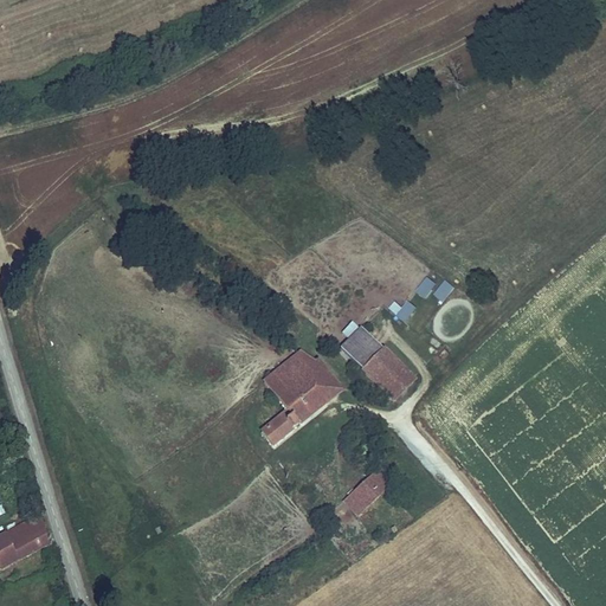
[(413,292),(424,302),(437,287),(426,278),(413,292)]
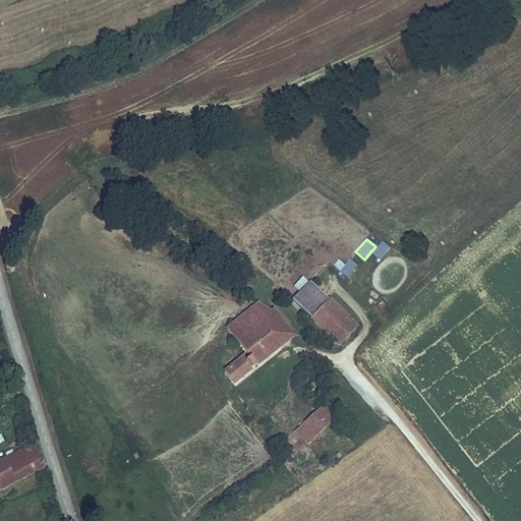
[(380,263),(391,249),(382,241),(370,254),(380,263)]
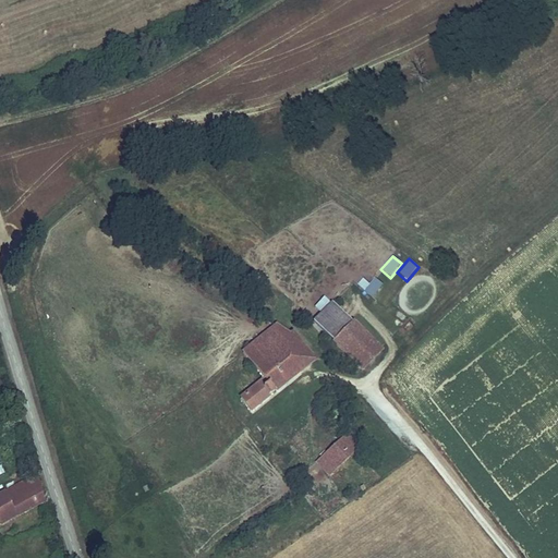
[(372,298),(383,286),(375,278),(363,290),(372,298)]
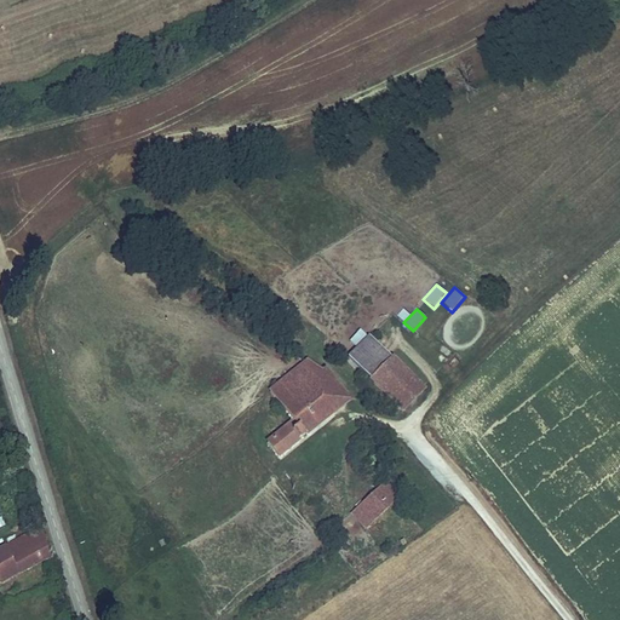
[(356,348),(367,337),(361,329),(349,340),(356,348)]
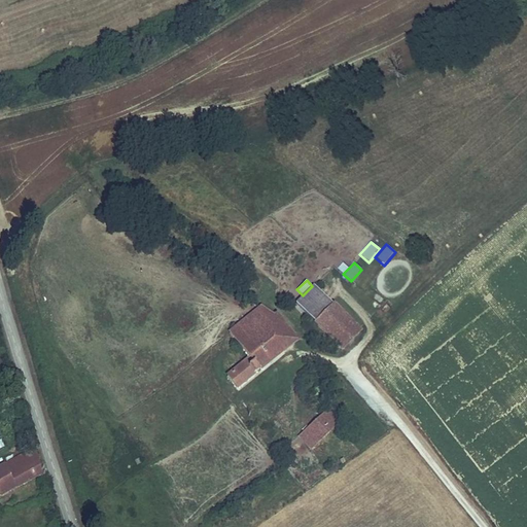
[(314,321),(332,303),(314,284),(312,286),(303,295),(295,303),(314,321)]
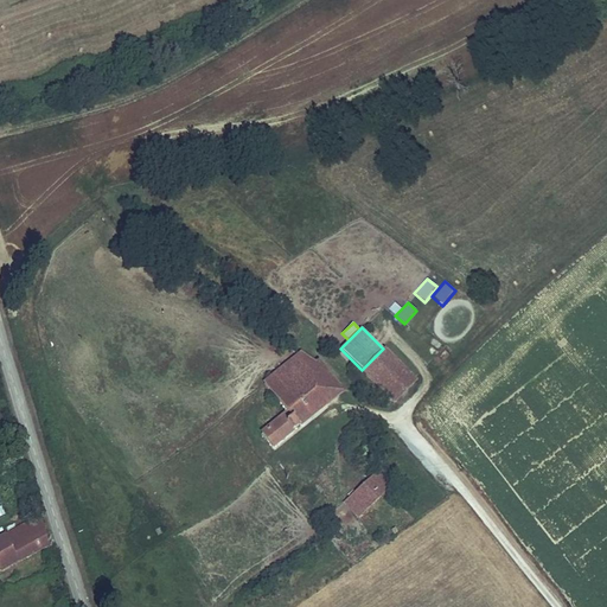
[(384,347),(383,349),(362,370),(360,372),(393,404),(417,381),(384,347)]
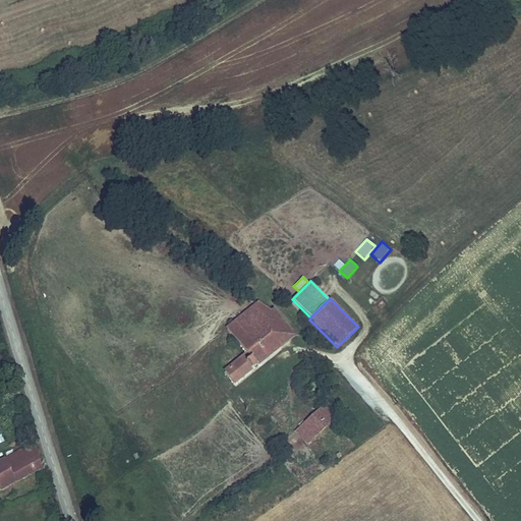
[(270,310),(261,299),(225,329),(245,353),(223,371),(234,385),(285,343),(277,333),(287,325),(273,307),(270,310)]
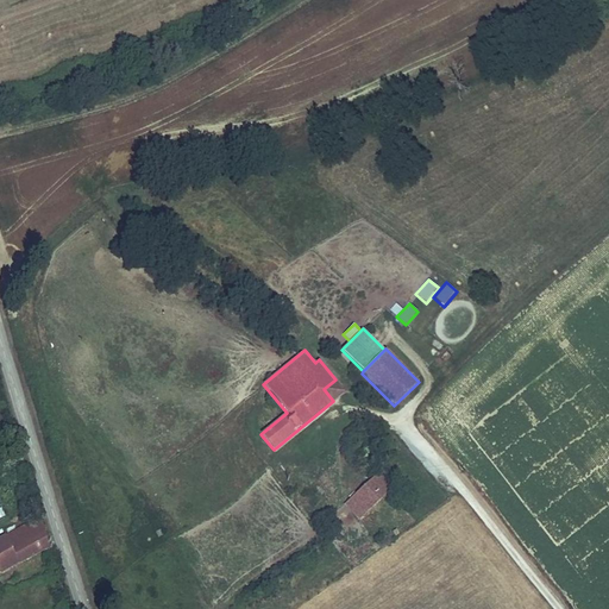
[(346,391),(336,380),(324,389),(333,401),(346,391)]
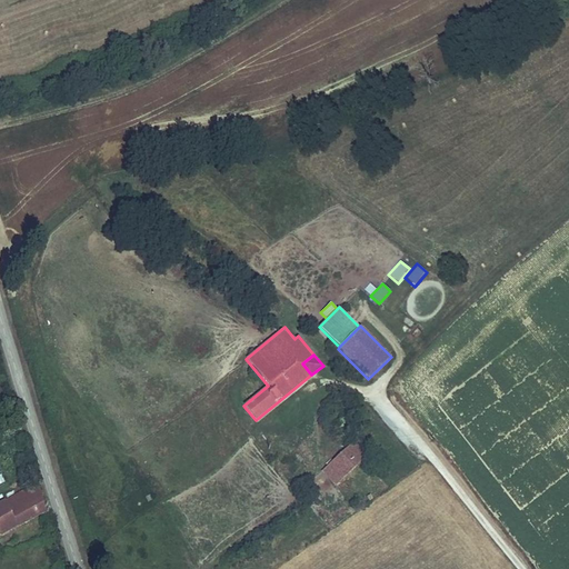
[(348,455),(356,447),(351,442),(345,450),(348,455)]
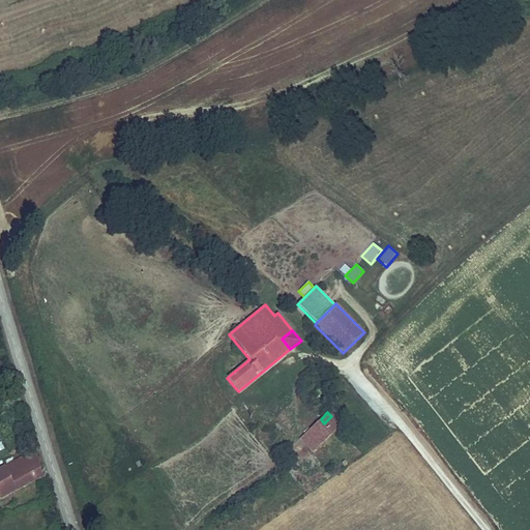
[(332,432),(340,424),(331,416),(324,423),(332,432)]
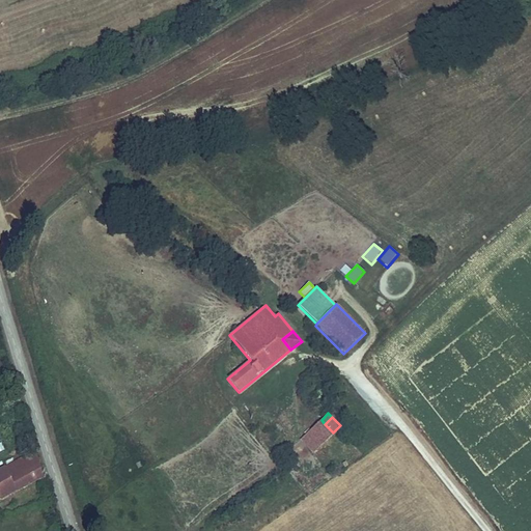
[(322,420),(305,435),(317,447),(333,432),(325,424),(322,420)]
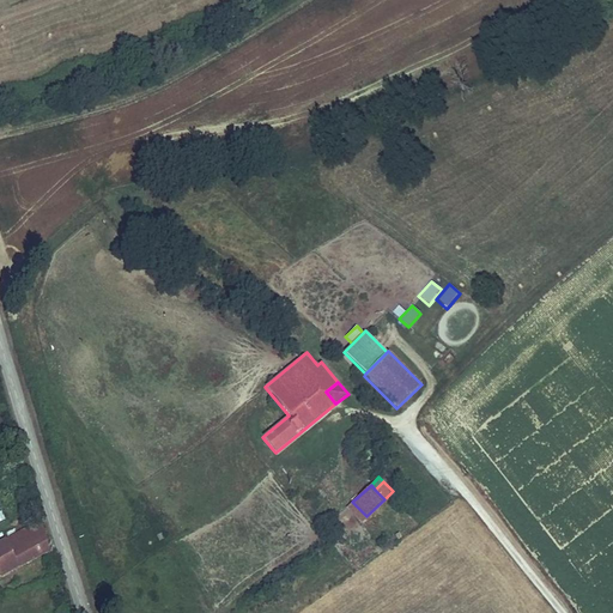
[(346,508),(360,522),(366,516),(352,502),(346,508)]
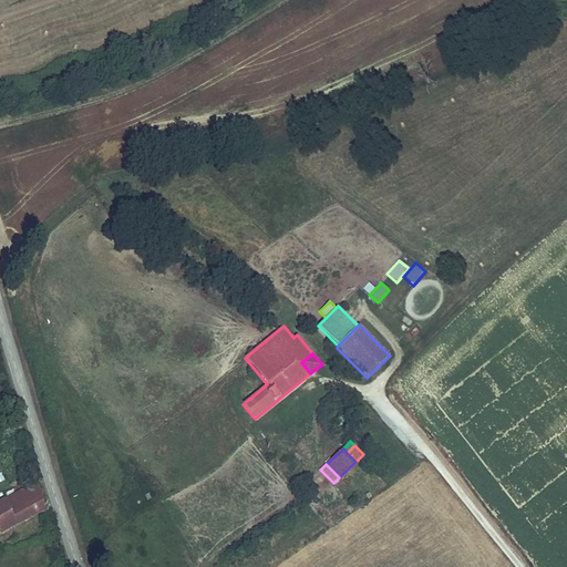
[(48,511),(39,482),(0,502),(0,526),(3,533),(48,511)]
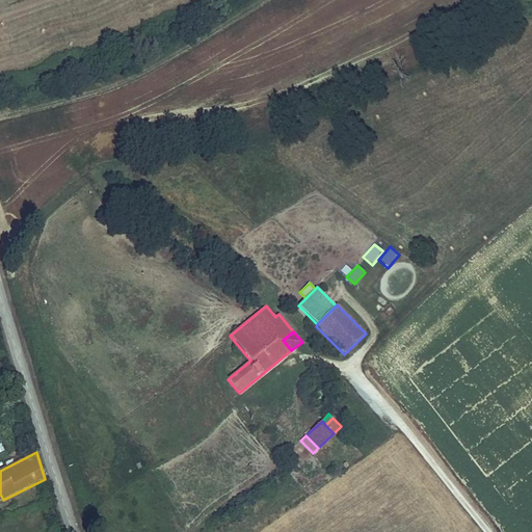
All buildings are outlined.
